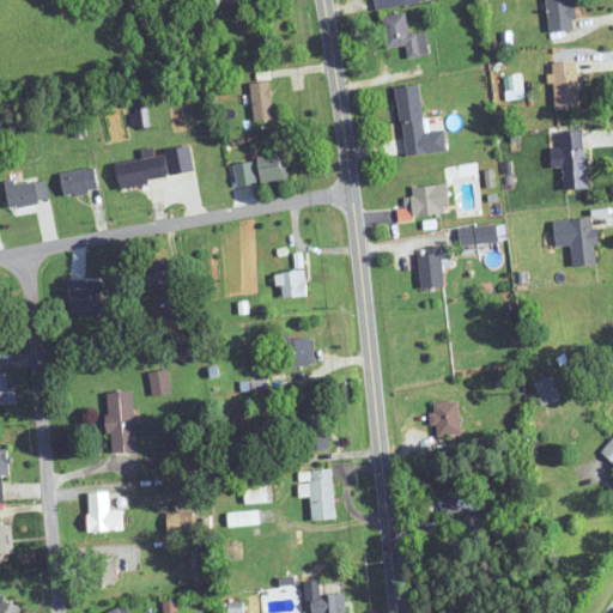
[(572,0),(546,0),(550,31),(575,30),(572,0)]
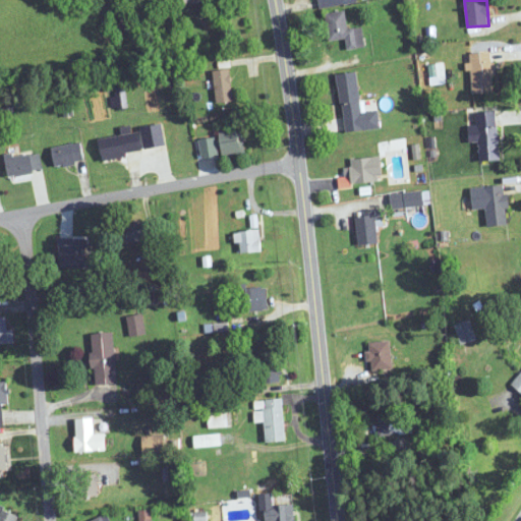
[(347,50),(365,47),(362,27),(347,30),(345,10),(326,13),(330,41),(346,39),(347,50)]
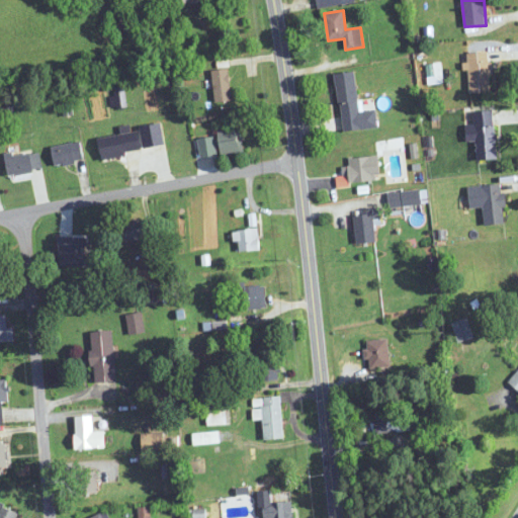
[(469,93),(492,92),(490,53),(468,54),(469,93)]
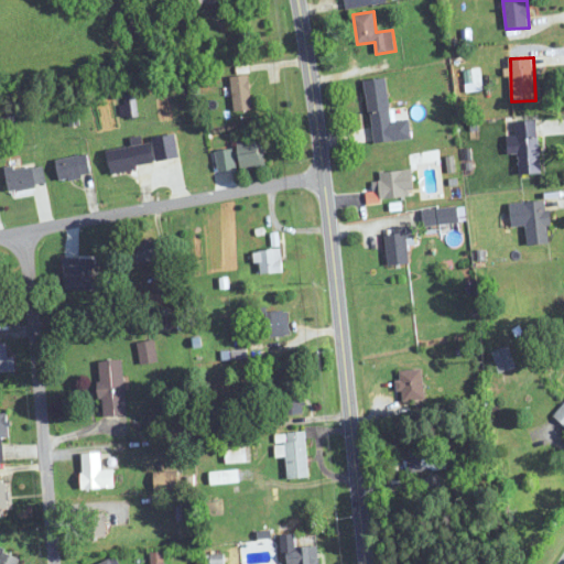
[(235,111),(252,109),(248,75),(230,77),(235,111)]
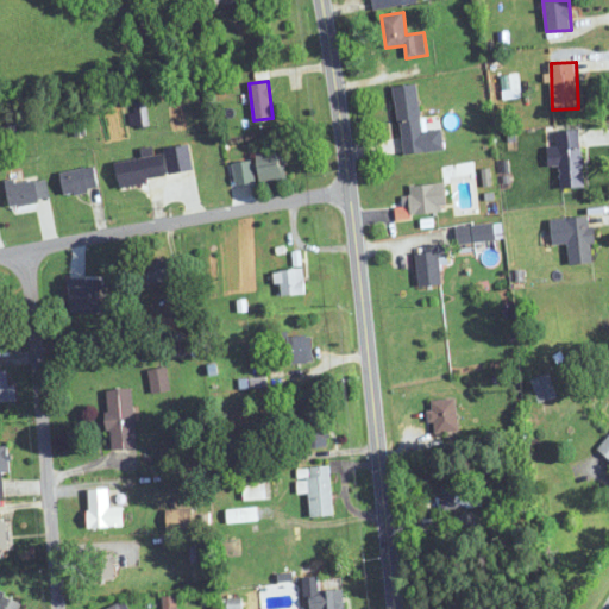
[(395,87),(403,156),(445,150),(443,130),(424,132),(418,85),(395,87)]
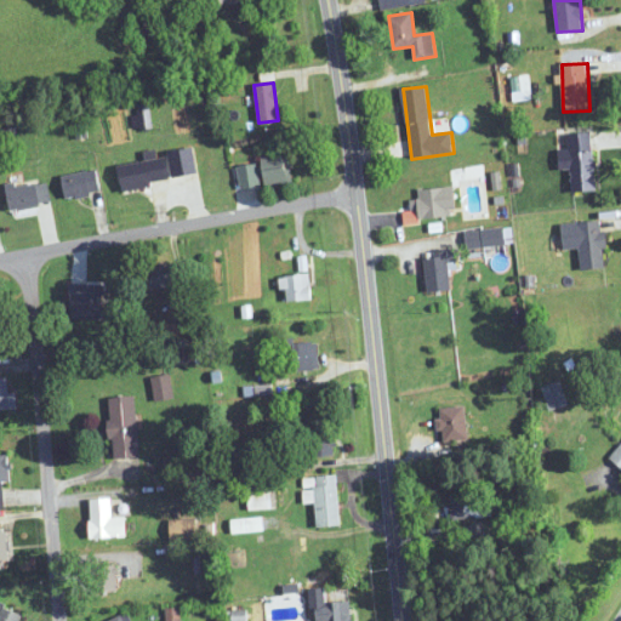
[(568,135),(571,193),(596,192),(592,132),(568,135)]
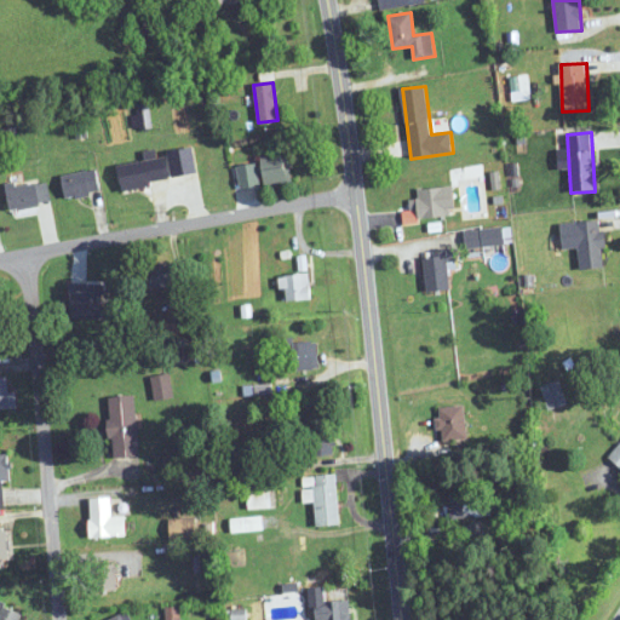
[(291,182),(286,155),(260,160),(265,187),(291,182)]
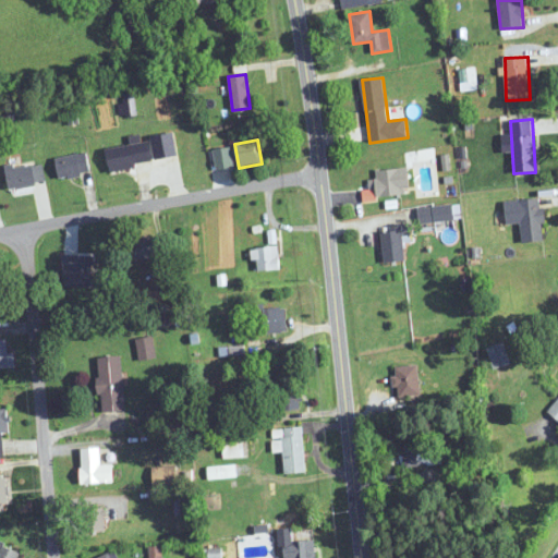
[(148,142),(106,149),(110,172),(153,164),(148,142)]
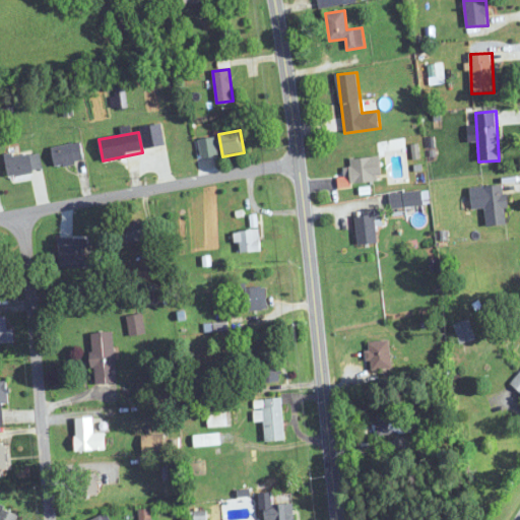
[(54,167),(84,163),(81,143),(51,147),(54,167)]
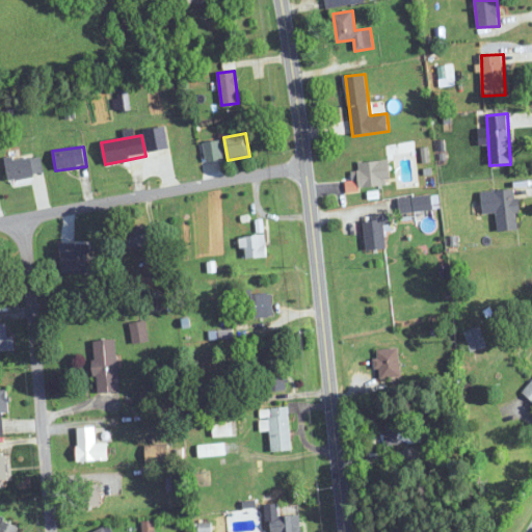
[(31,180),(33,160),(8,157),(6,177),(31,180)]
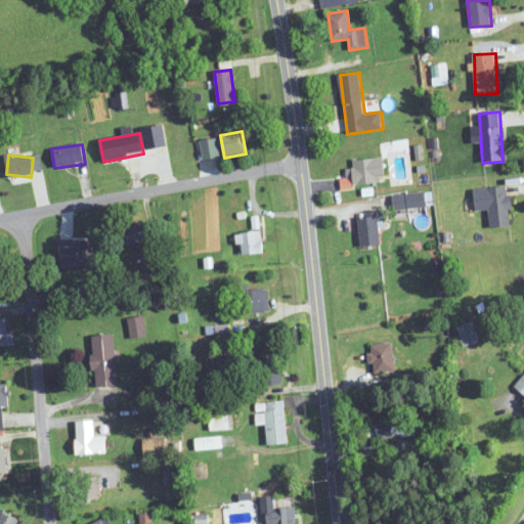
[(341,180),(342,186),(386,182),(384,158),(352,161),(354,179),(341,180)]
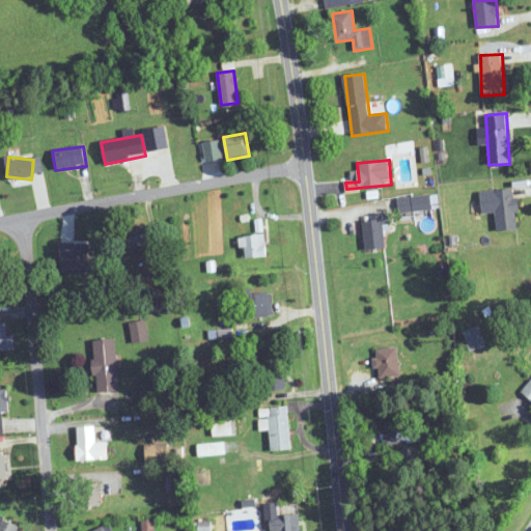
[(493,192),(497,231),(519,229),(514,189),(493,192)]
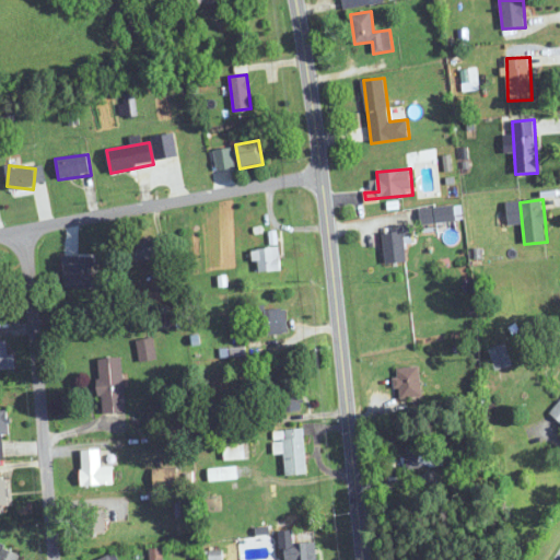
[(421,224),(456,221),(454,206),(420,209),(421,224)]
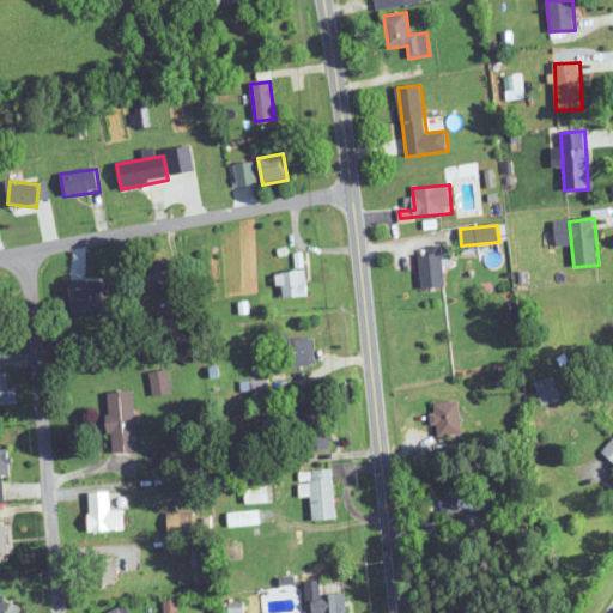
[(444,287),(442,267),(453,266),(450,247),(418,249),(422,290),(444,287)]
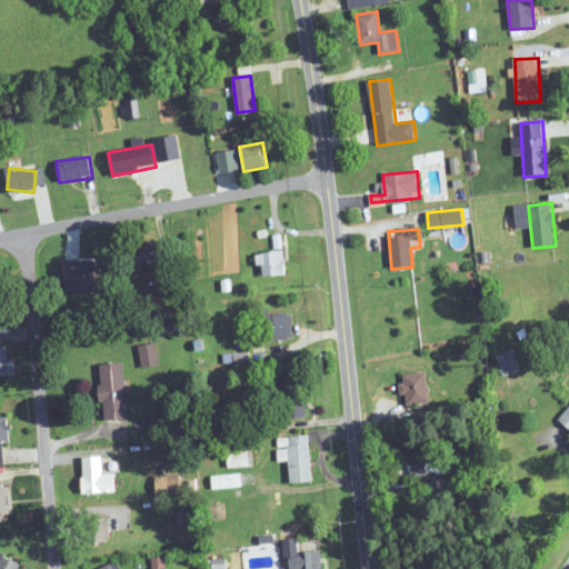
[(161,241),(132,247),(136,267),(165,261),(161,241)]
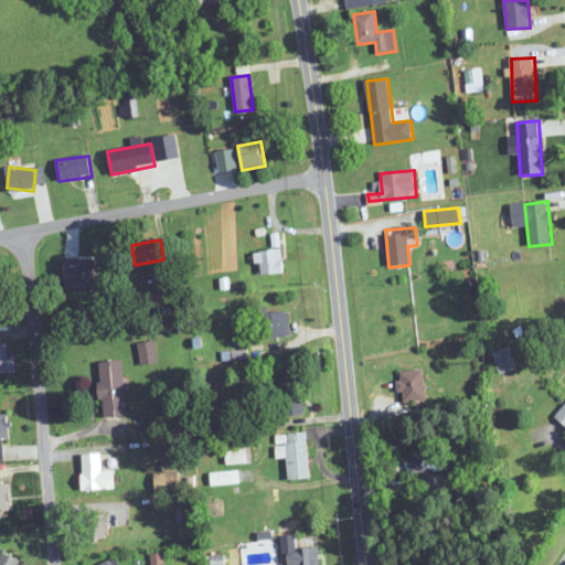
[(258,275),(284,273),(281,249),(256,252),(258,275)]
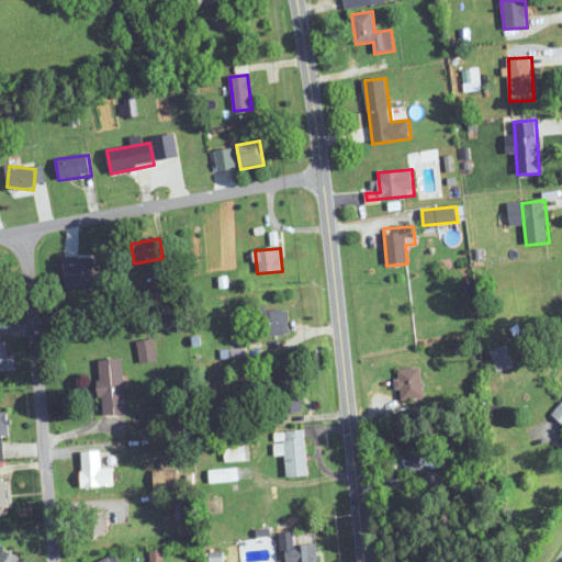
[(67,280),(81,285),(77,299),(87,303),(94,282),(89,280),(93,266),(75,259),(67,280)]
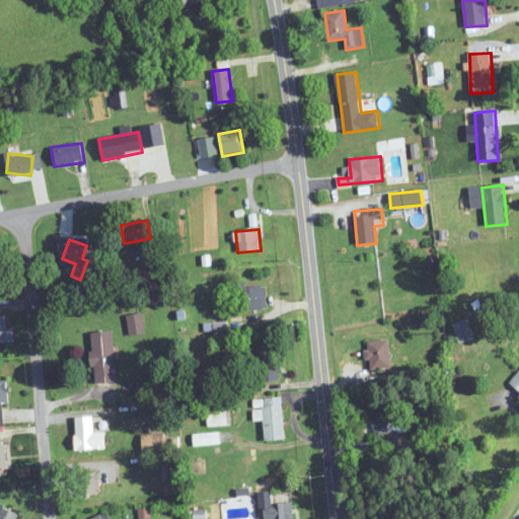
[(264,283),(239,287),(243,311),(268,307),(264,283)]
